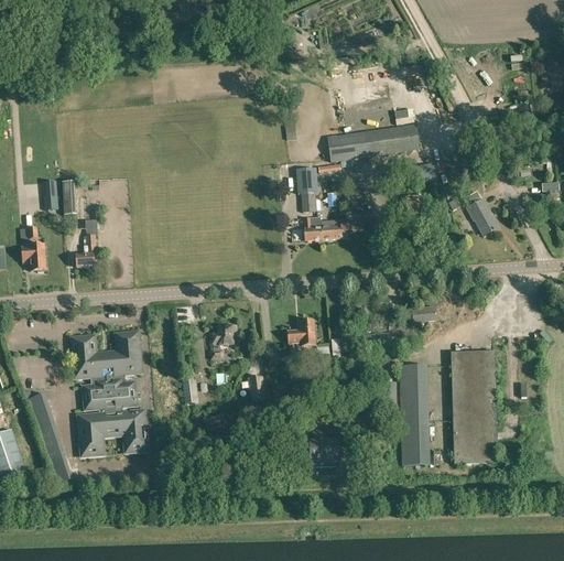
[(552,81),(553,87),(563,86),(563,65),(557,66),(557,64),(546,65),(548,72),(542,73),(543,82),(552,81)]
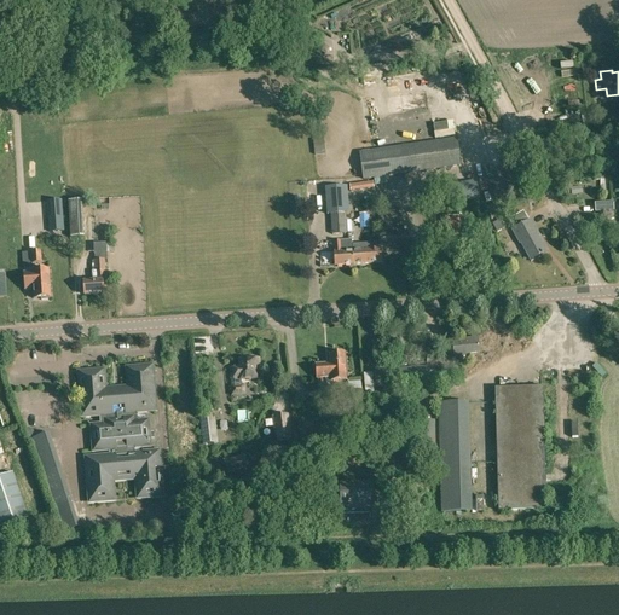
[(358,149),(362,178),(461,163),(456,134),(358,149)]
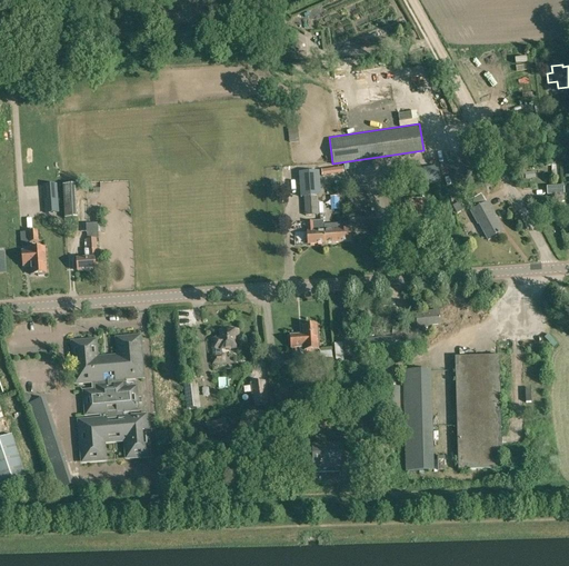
[(288,126),(289,139),(299,138),(298,125),(288,126)]
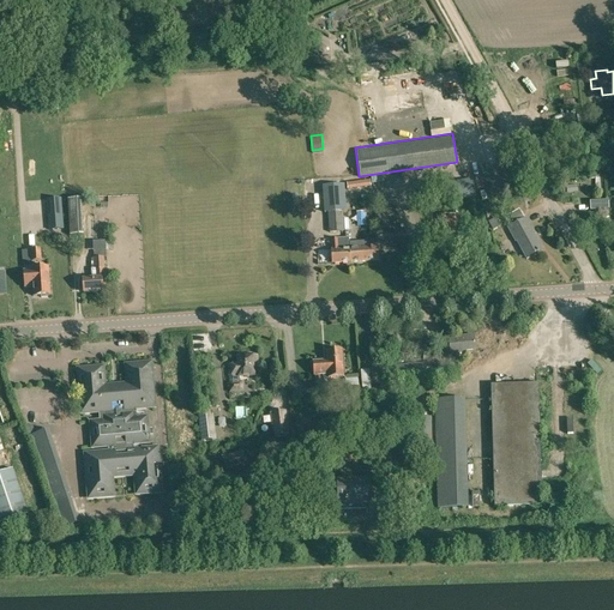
[(347,180),(348,187),(371,183),(369,176),(347,180)]
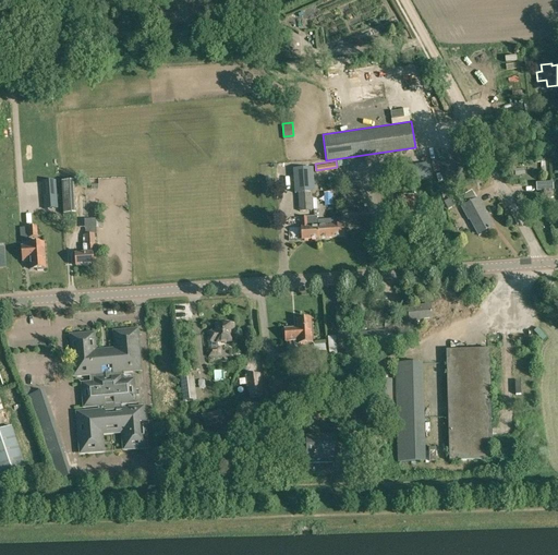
[(431,161),(399,166),(402,183),(433,179),(431,161)]
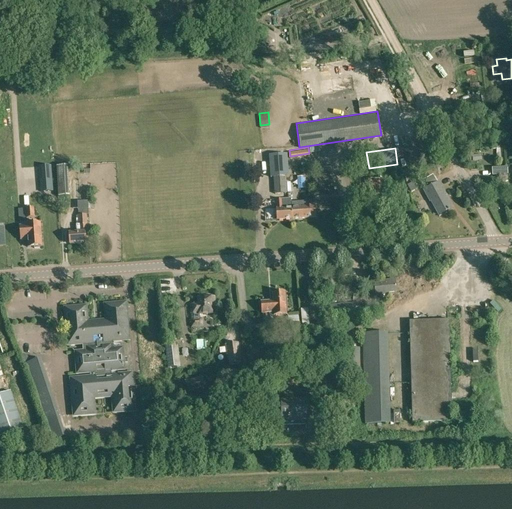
[(286,158),(270,159),(271,174),(273,174),(274,191),(287,190),(285,173),(288,173),(286,158)]
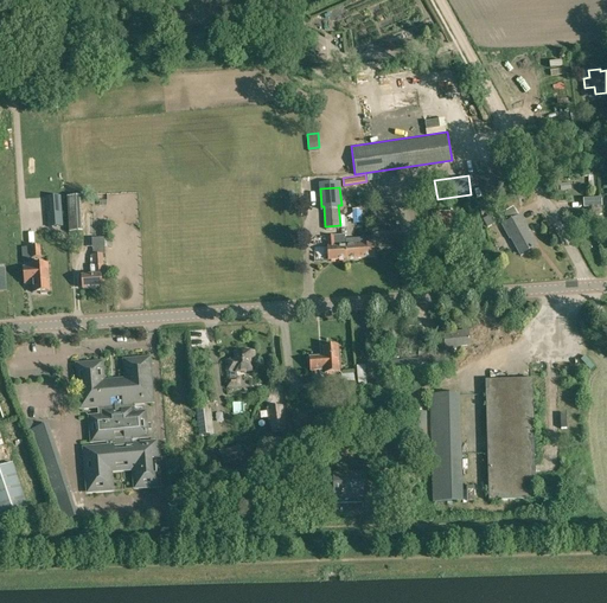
[(66,194),(68,230),(82,230),(80,193),(66,194)]
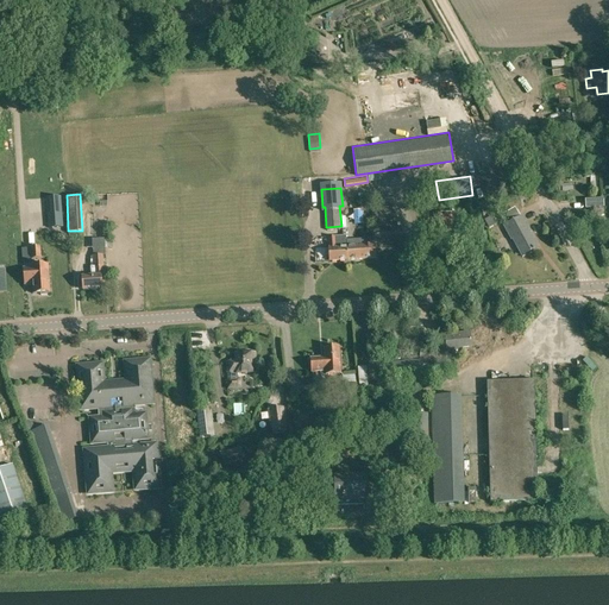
[(46,205),(48,226),(62,225),(61,205),(46,205)]
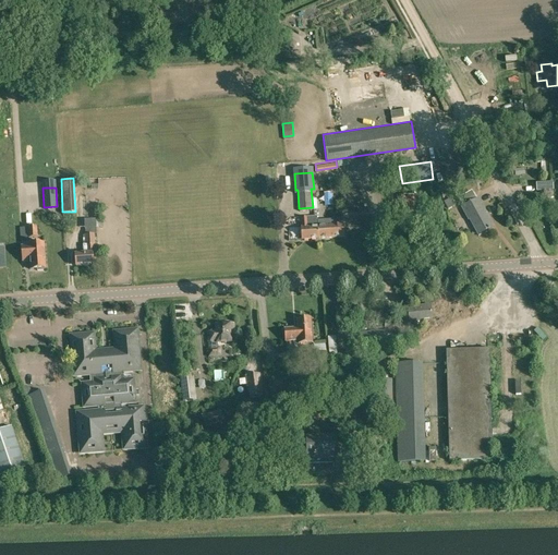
[(334,191),(325,191),(325,204),(334,203),(334,191)]
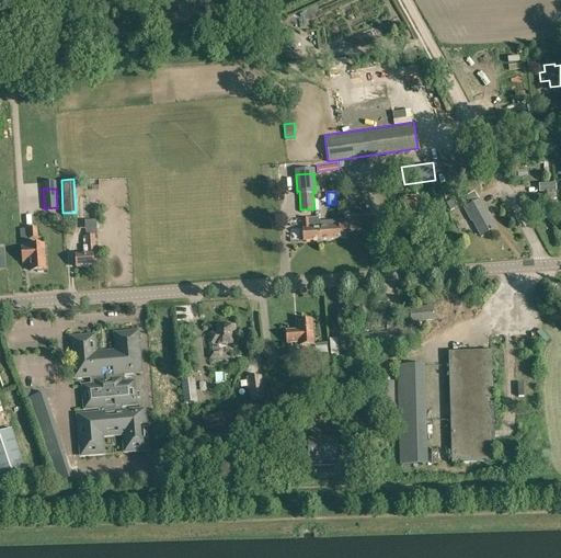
[(416,193),(401,195),(402,209),(419,208),(416,193)]
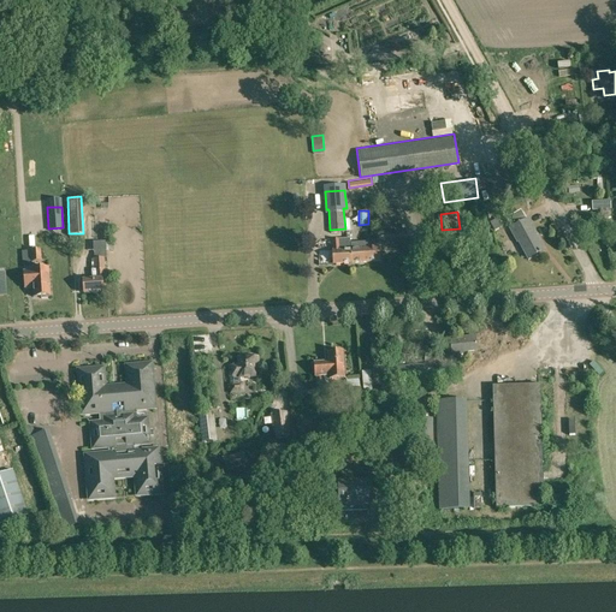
[(498,215),(490,220),(495,229),(503,224),(498,215)]
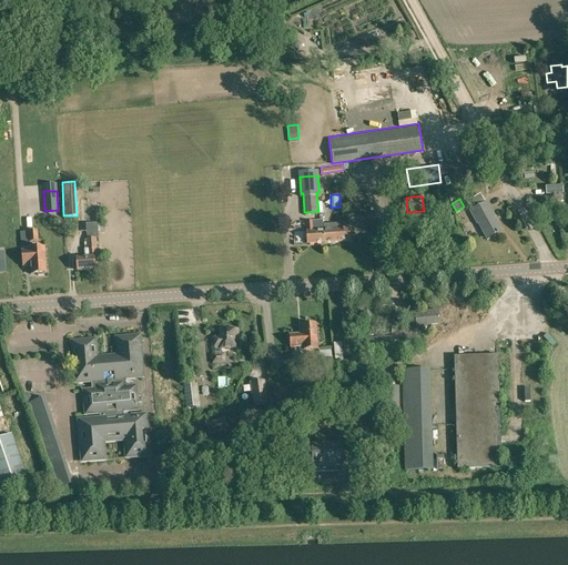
[(472,208),(470,208),(477,221),(478,220),(487,235),(500,228),(492,212),(493,212),(486,200),(485,200),(472,208)]
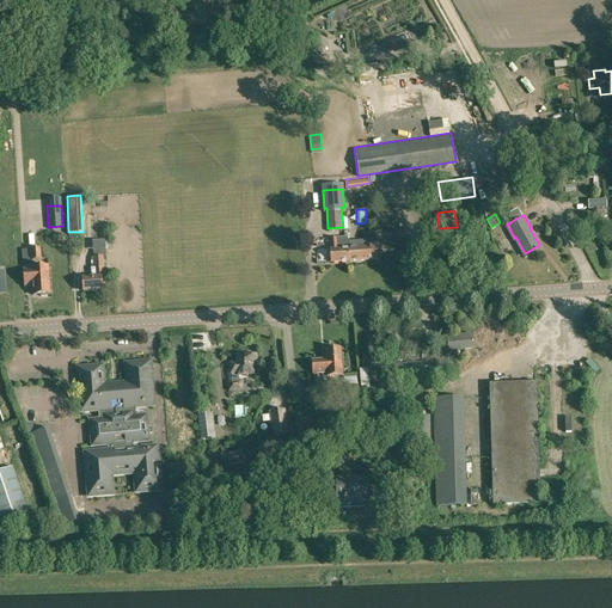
[(329,235),(331,259),(353,258),(350,238),(348,239),(347,234),(329,235)]
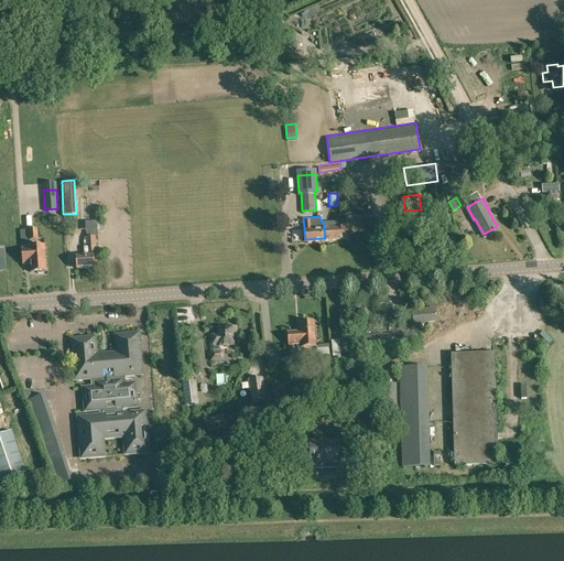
[(323,219),(325,238),(348,237),(347,218),(323,219)]
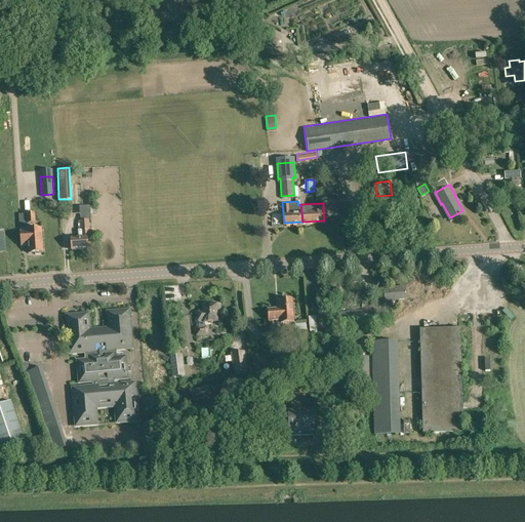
[(27,219),(27,222),(36,221),(35,210),(26,211),(18,211),(19,219),(27,219)]
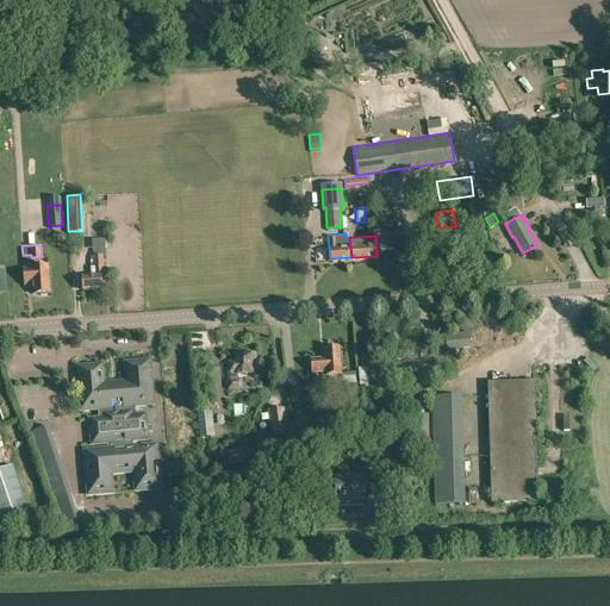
[(91,274),(82,274),(83,288),(103,286),(101,281),(105,281),(104,252),(93,252),(93,257),(91,257),(92,264),(91,264),(91,274)]
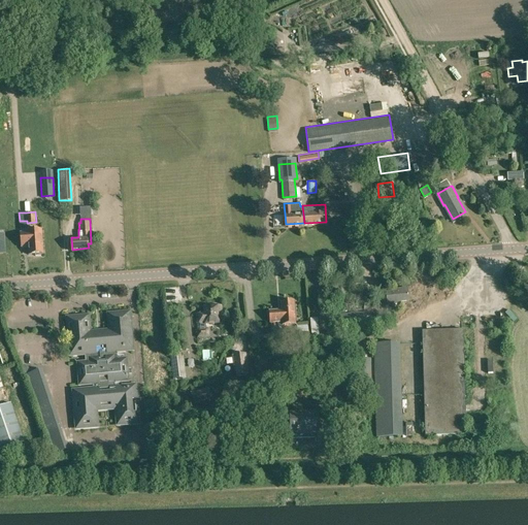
[(35,252),(35,254),(41,254),(41,252),(43,252),(41,228),(28,228),(28,230),(21,231),(22,244),(29,244),(29,253),(35,252)]
